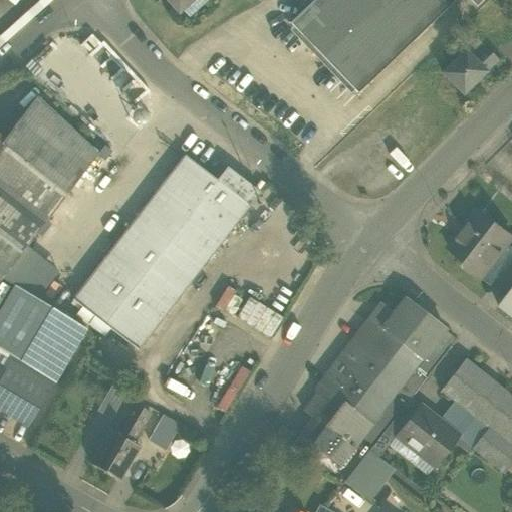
[(0,34),(0,44),(49,1),(48,0),(40,0),(1,35),(0,34)]
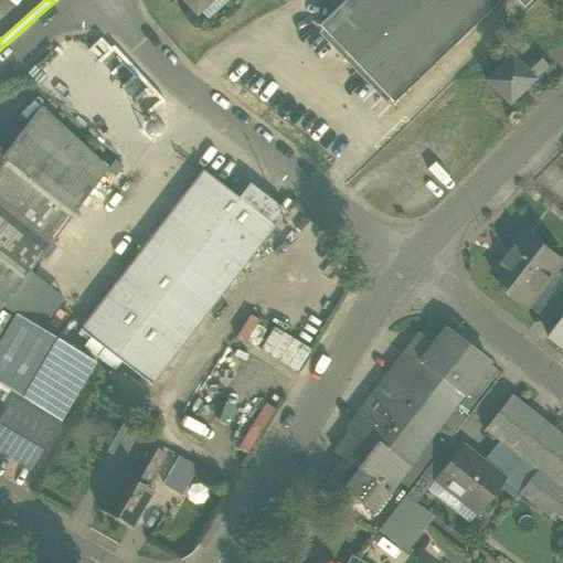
[(189,0),(198,9),(208,0),(189,0)]
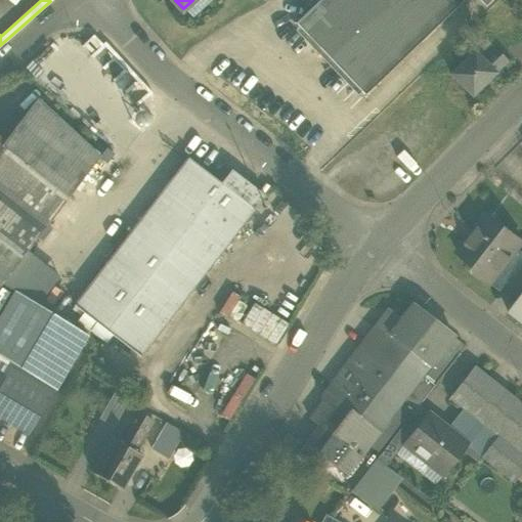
[(319,0),(297,22),(301,26),(300,26),(361,90),(362,90),(365,93),(463,0),(319,0)]
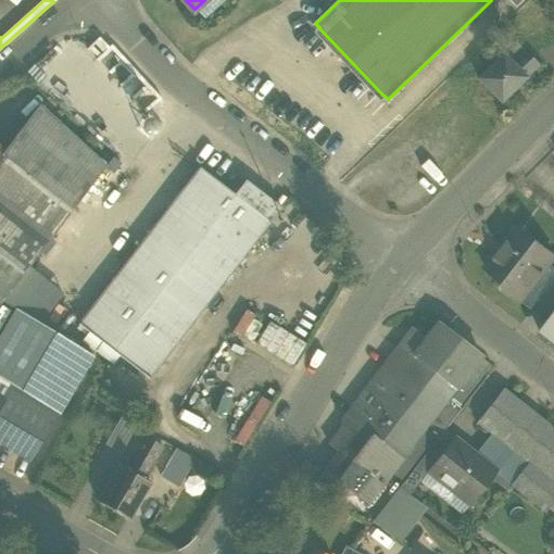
[(541,63),(526,48),(513,61),(528,75),(541,63)]
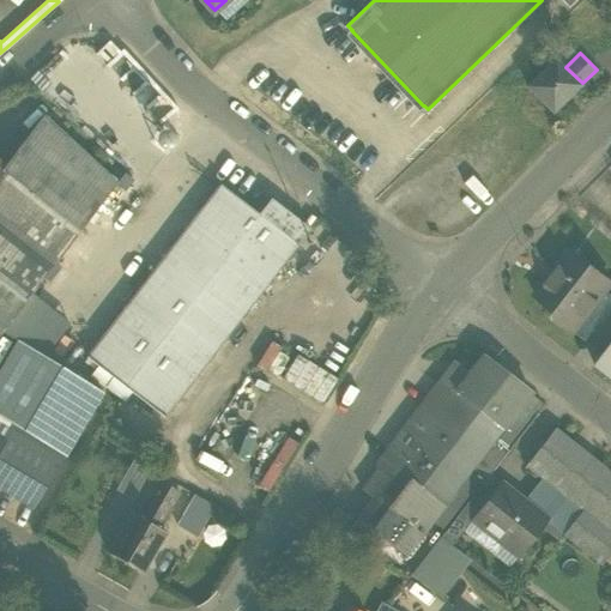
[(556,58),(528,85),(555,110),(582,83),(566,67),(556,58)]
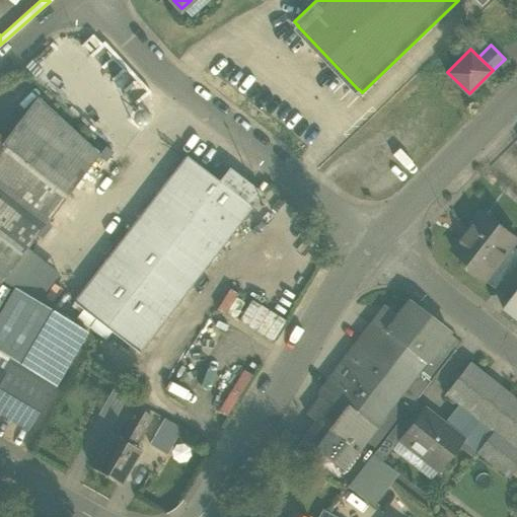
[(100,154),(41,99),(6,143),(0,150),(0,282),(100,154)]
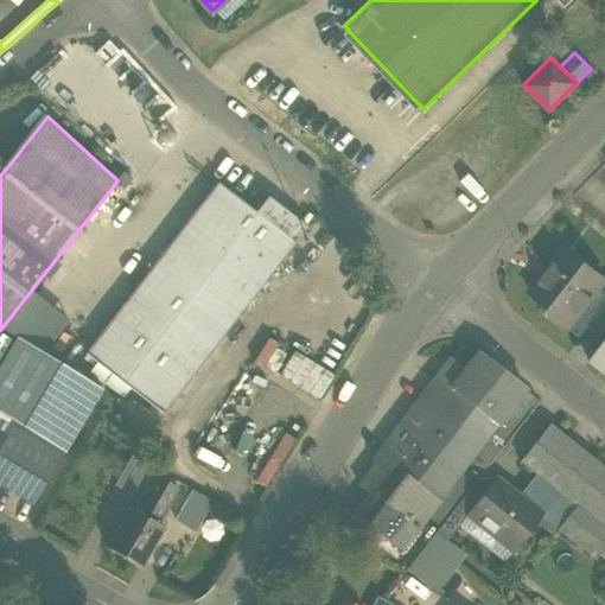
[(220,182),(87,352),(142,395),(140,399),(144,401),(147,399),(164,412),(261,286),(262,287),(265,285),(262,284),(307,225),(271,196),(259,211),(220,182)]
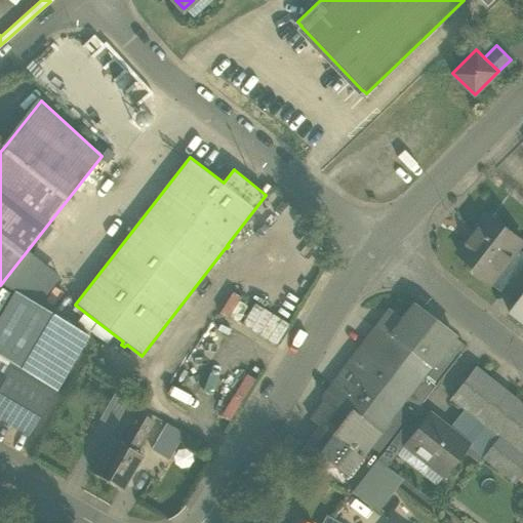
[(505,229),(488,216),(460,252),(476,265),(477,272),(489,281),(501,266),(506,265),(522,243),(522,238),(510,229),(505,229)]
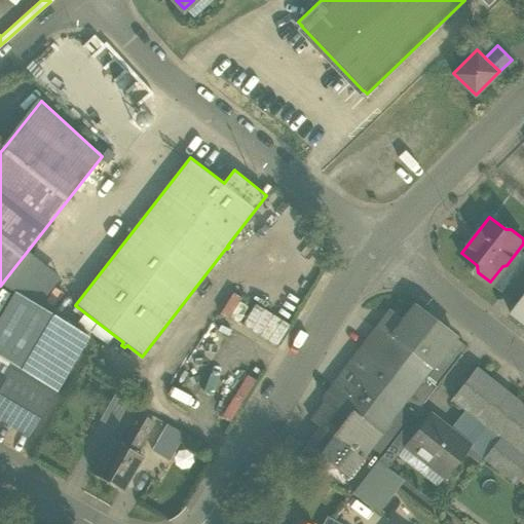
[(88,334),(17,290),(0,319),(0,368),(6,372),(12,362),(57,388),(88,334)]
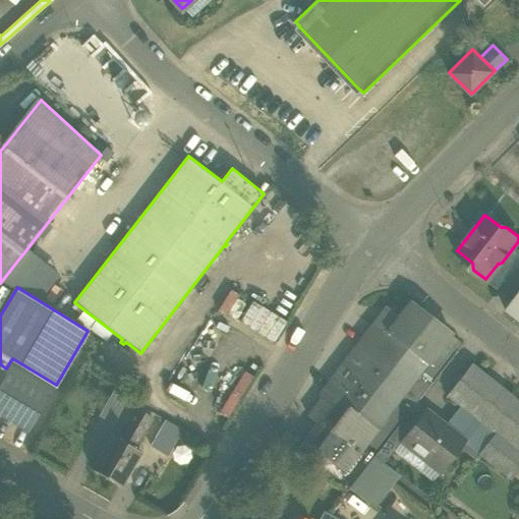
[(252,297),(240,318),(272,337),(285,316),(252,297)]
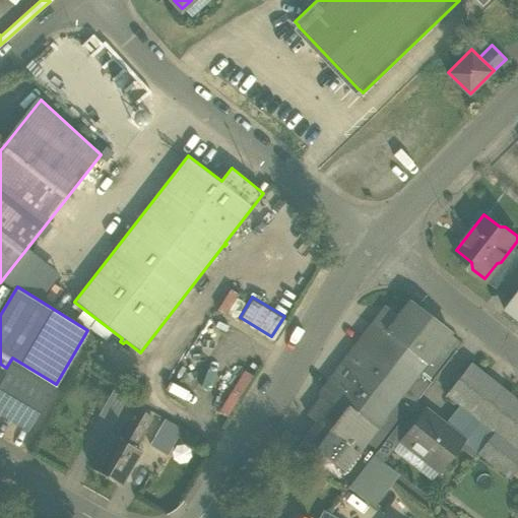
[(375,320),(321,390),(322,396),(330,403),(303,440),(323,455),(344,471),(379,427),(378,426),(398,400),(421,372),(452,331),(410,300),(399,315),(392,310),(380,324),(375,320)]
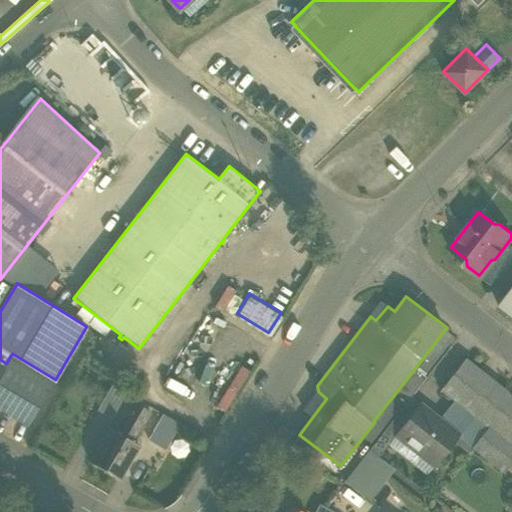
[(55,379),(12,353),(6,363),(7,364),(0,375),(0,407),(29,425),(55,379)]
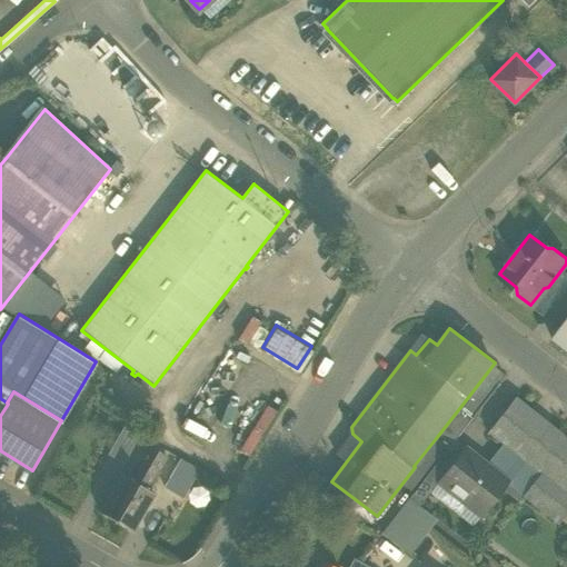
[(566,435),(517,396),(489,430),(506,444),(541,471),(566,440),(566,435)]
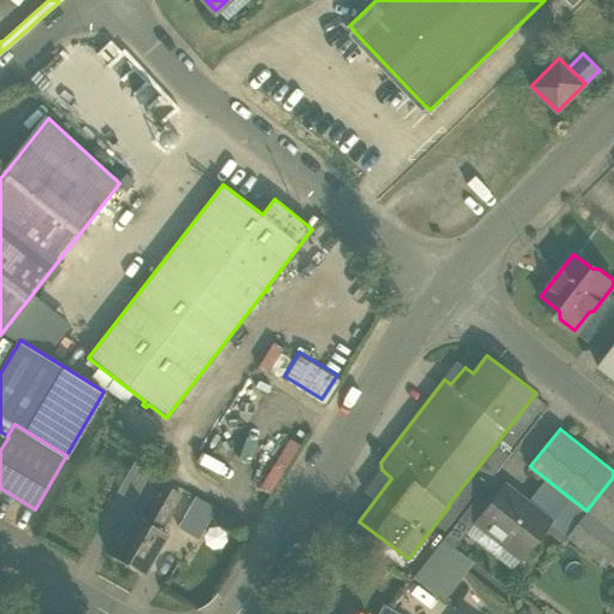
[(499,441),(472,474),(485,485),(512,450),(499,441)]
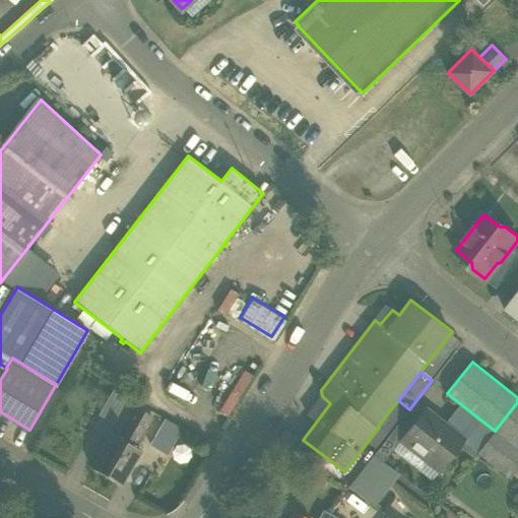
[(114,388),(100,412),(114,421),(128,396),(114,388)]
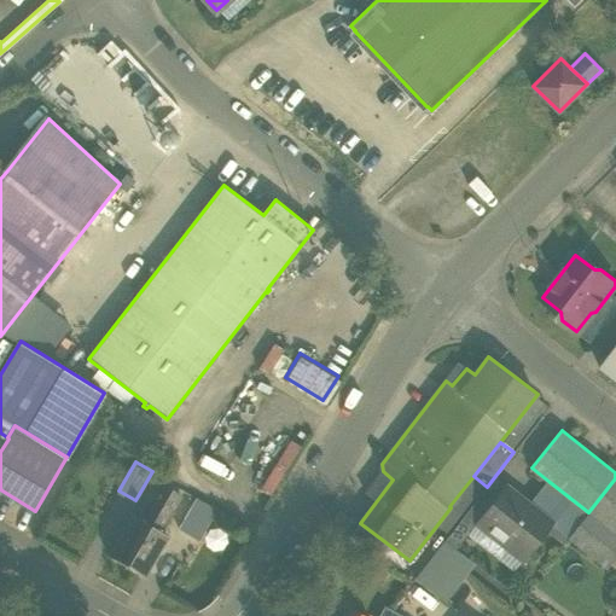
[(588,512),(569,536),(608,568),(615,557),(615,478),(588,512)]
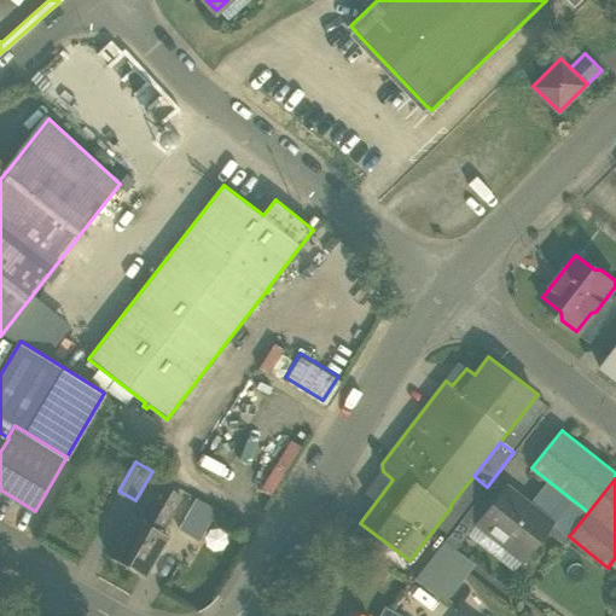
[(588,512),(550,482),(532,505),(553,522),(552,523),(569,536),(588,512)]
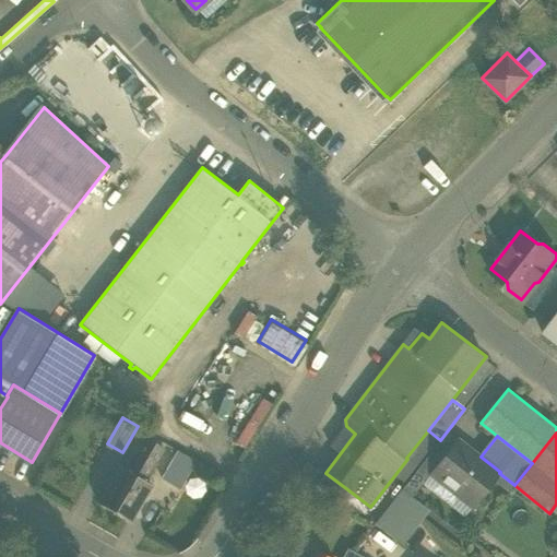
[(145,437),(127,470),(146,481),(165,448),(145,437)]
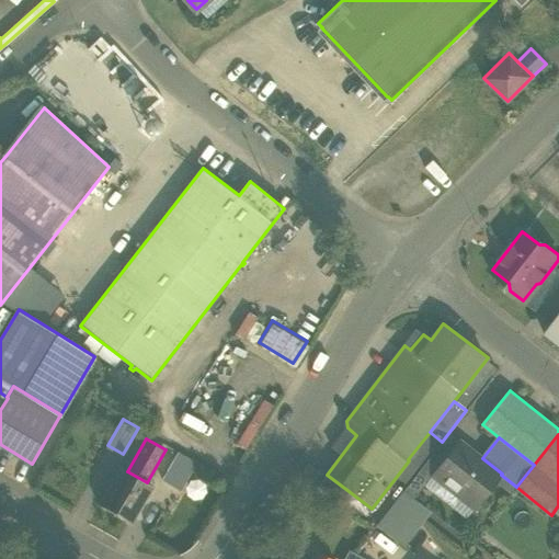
[(440,466),(433,474),(476,508),(501,475),(502,474),(482,458),(459,441),(440,466)]
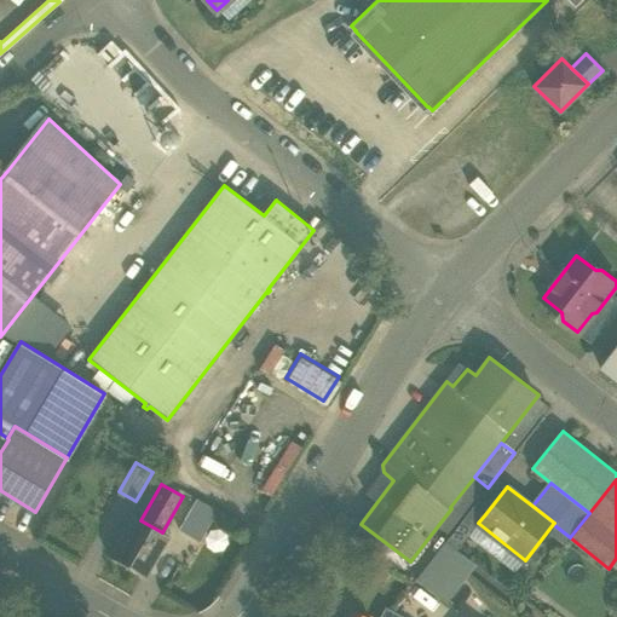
[(218,511),(197,497),(180,528),(201,540),(218,511)]
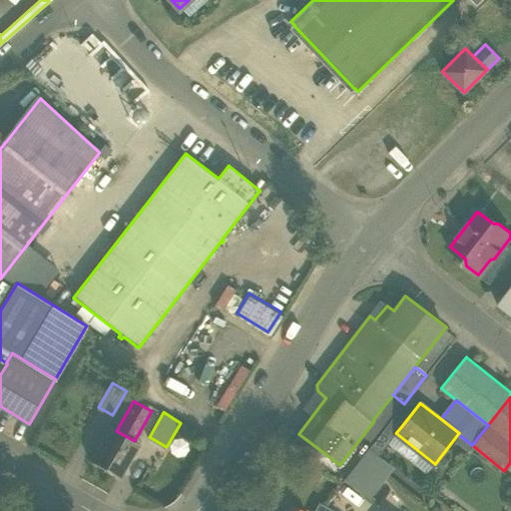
[(392,419),(370,448),(379,455),(396,433),(402,426),(392,419)]
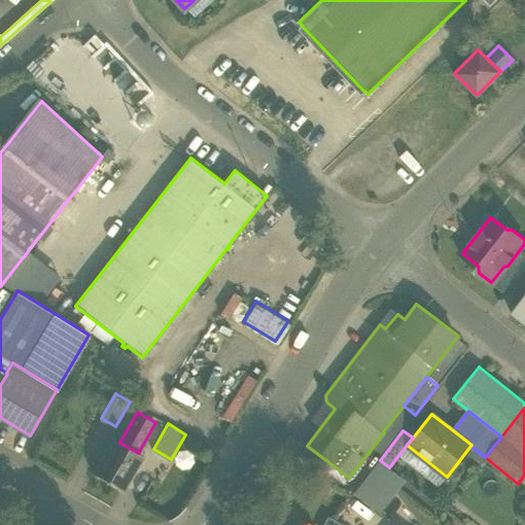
[(119,443),(114,440),(95,474),(124,490),(143,456),(138,453),(119,443)]
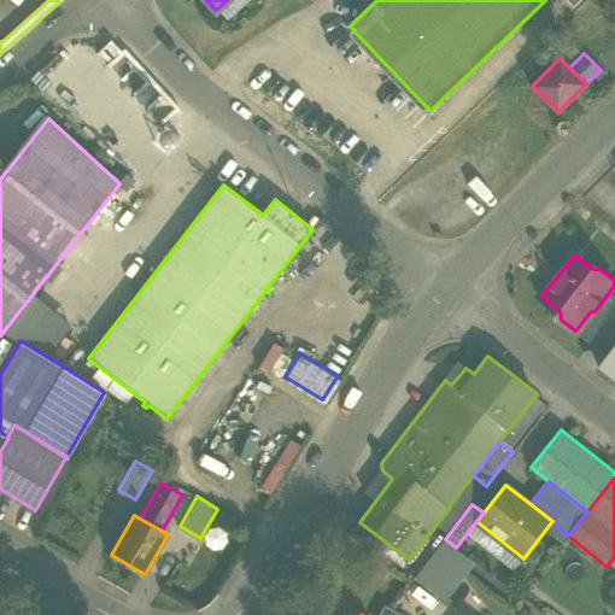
[(384,540),(359,522),(351,533),(374,551),(384,540)]
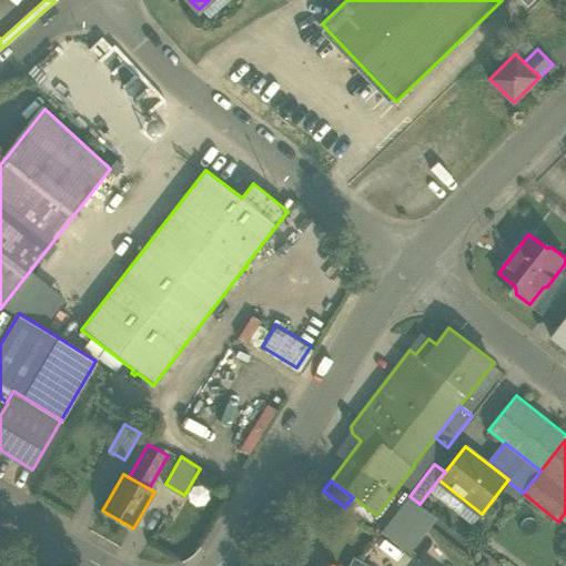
[(401,506),(382,532),(404,548),(423,524),(401,506)]
